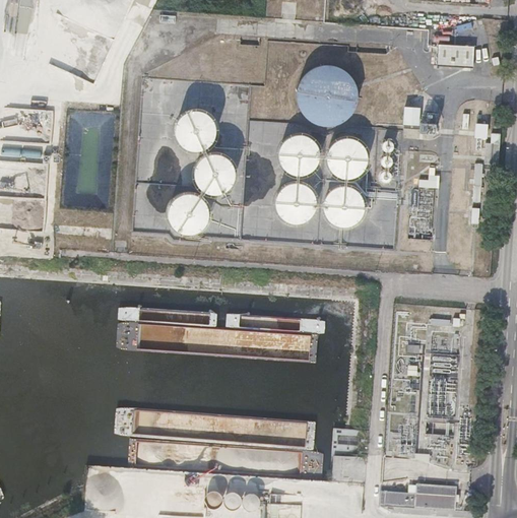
[(147,28),(154,13),(130,2),(123,17),(147,28)]
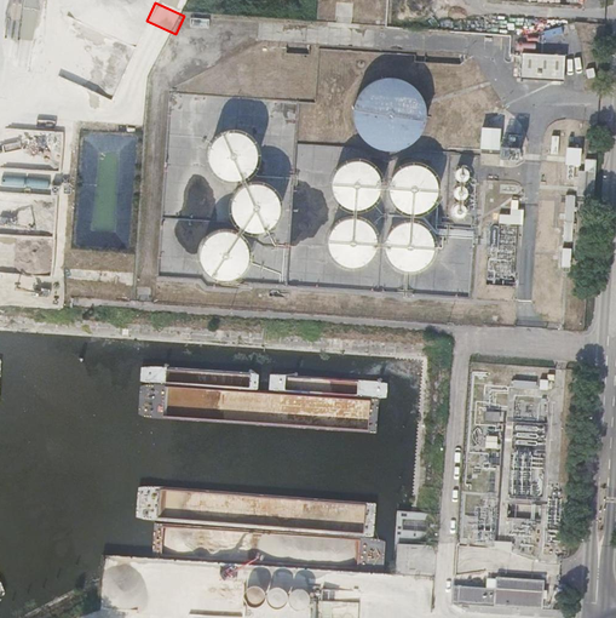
[(566,56),(523,53),(522,80),(564,81),(566,56)]
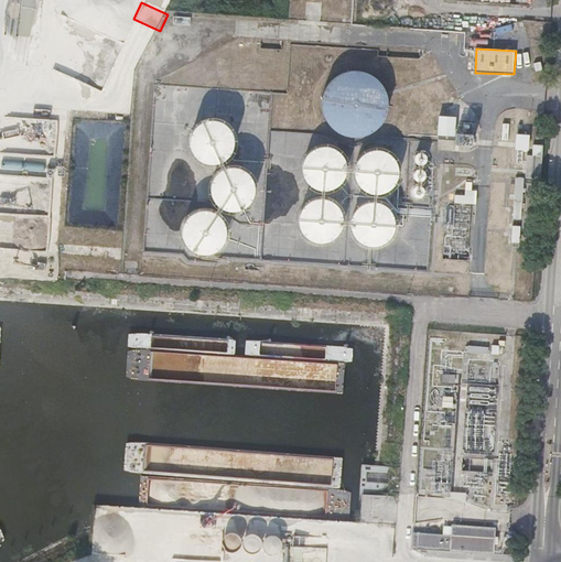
[(362,72),(356,72),(353,72),(347,73),(342,74),(336,77),(332,80),(330,83),(326,88),(324,93),(322,98),(322,105),(322,110),(324,116),(326,121),(330,126),(334,130),(338,133),(344,136),(349,138),(355,138),(360,138),(366,136),(371,133),(376,130),(380,127),(384,121),(387,116),(388,110),(389,105),(388,99),(387,94),(385,88),(381,84),(377,79),(373,76),(367,74),(362,72)]
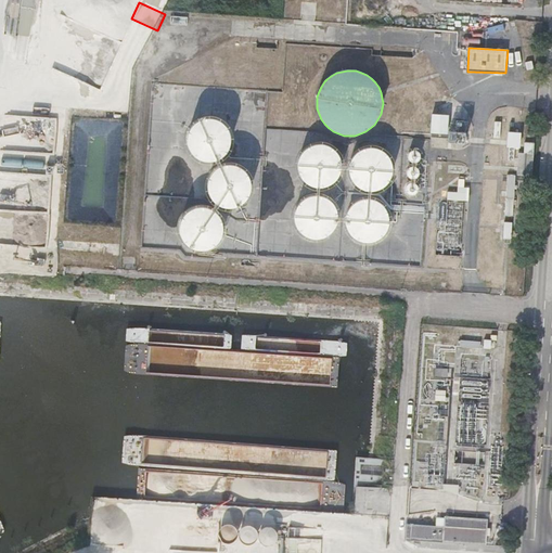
[(434,115),(433,134),(450,136),(451,116),(434,115)]
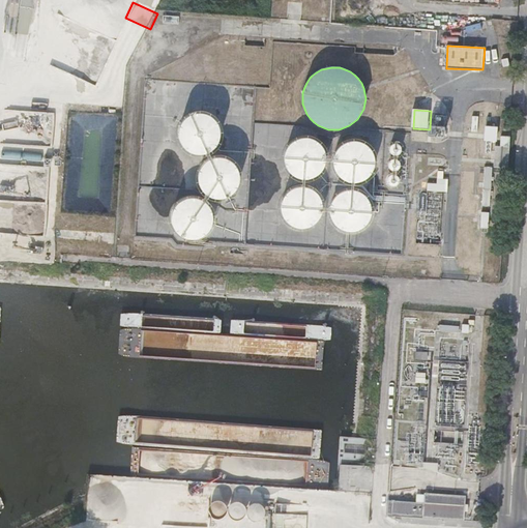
[(204,113),(200,113),(199,113),(195,113),(192,114),(188,116),(185,118),(182,123),(180,126),(179,129),(179,134),(179,137),(180,140),(181,144),(183,147),(186,149),(189,151),(193,153),(196,154),(200,154),(203,154),(207,153),(210,151),(213,149),(215,147),(217,144),(220,141),(221,137),(221,134),(221,130),(220,126),(218,123),(216,120),(213,118),(210,115),(207,114),(204,113)]
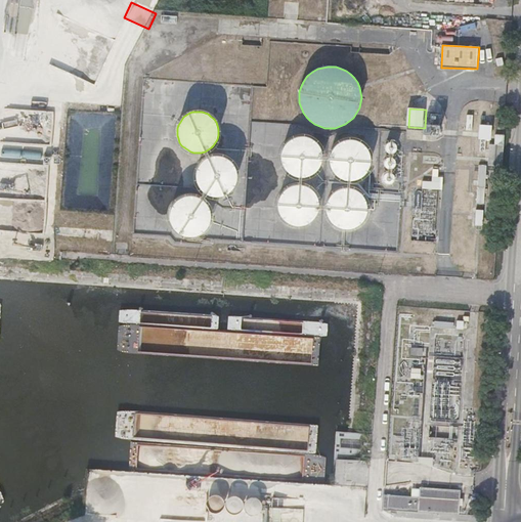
[(440,125),(426,125),(427,135),(441,135),(440,125)]
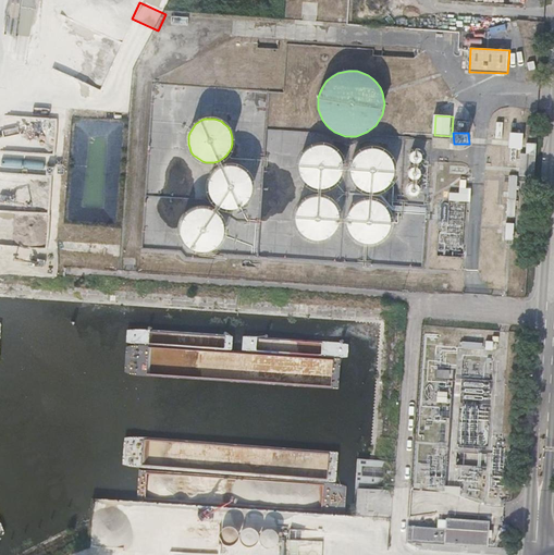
[(525,150),(526,134),(512,134),(511,149),(525,150)]
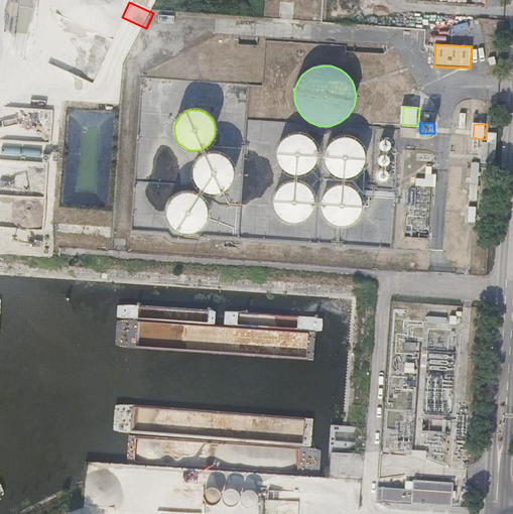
[(300,134),(297,134),(295,134),(292,134),(288,136),(285,137),(281,141),(279,144),(278,147),(277,150),(276,154),(277,157),(278,160),(279,164),(281,166),(283,169),(286,171),(289,172),(293,173),(296,174),(300,174),(303,173),(306,171),(309,169),(312,167),(314,164),(315,161),(316,157),(317,154),(316,151),(315,147),(314,144),(312,141),(310,139),(307,137),(304,135),(300,134)]
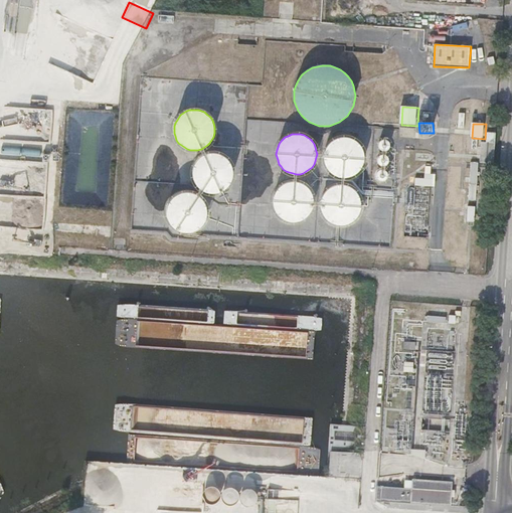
[(348,138),(344,137),(342,137),(339,138),(336,139),(333,141),(329,144),(327,147),(325,150),(324,154),(324,157),(324,160),(325,164),(327,167),(329,170),(331,172),(334,174),(337,176),(340,177),(344,177),(347,177),(350,176),(354,174),(357,173),(359,170),(361,167),(362,164),(363,161),(364,157),(363,154),(363,151),(361,148),(359,145),(357,142),(354,140),(351,139),(348,138)]
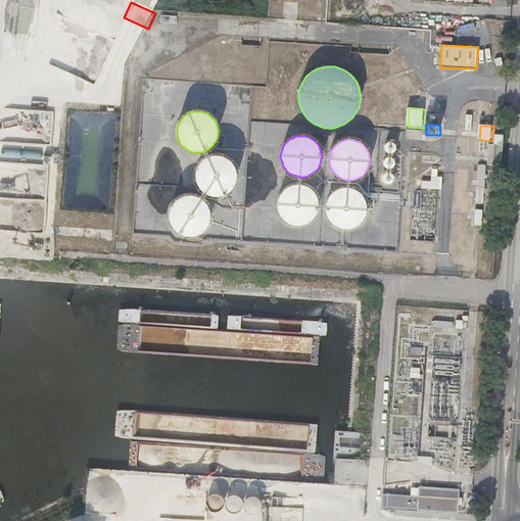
[(392,143),(390,142),(388,143),(387,144),(385,145),(385,148),(385,150),(386,152),(389,153),(391,153),(394,152),(395,151),(396,149),(396,147),(395,145),(394,144),(392,143)]
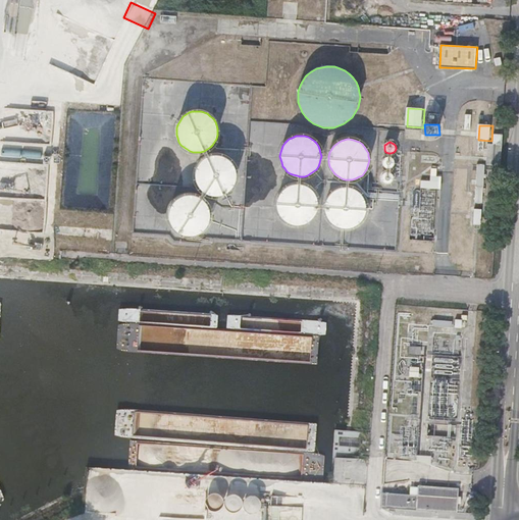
[(219,155),(216,154),(214,154),(211,155),(207,156),(204,158),(200,161),(198,164),(197,167),(196,171),(195,174),(196,178),(197,182),(198,185),(200,188),(202,191),(205,193),(208,194),(212,195),(215,196),(219,195),(222,195),(226,193),(228,191),(231,189),(234,186),(235,183),(236,178),(237,175),(237,171),(236,168),(234,165),(231,162),(229,159),(226,157),(223,156),(219,155)]
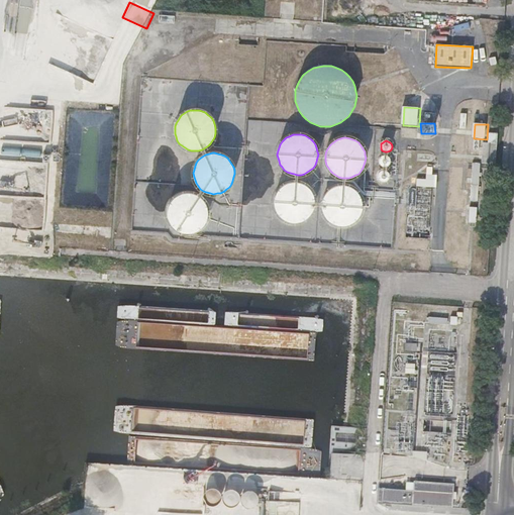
[(388,157),(386,156),(385,156),(383,156),(381,158),(379,159),(379,161),(380,164),(381,166),(383,167),(385,168),(387,167),(389,166),(390,164),(391,162),(390,159),(389,158),(388,157)]
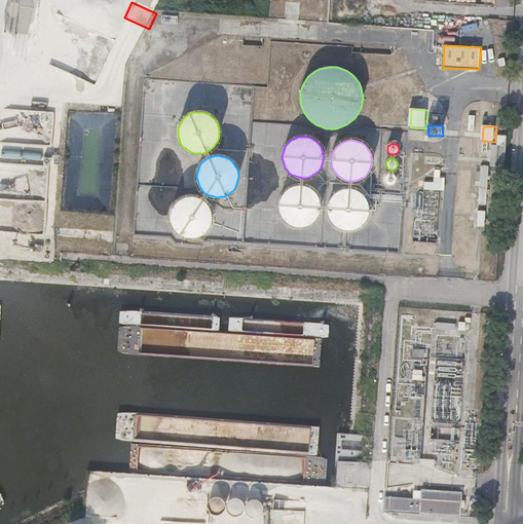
[(492,204),(494,169),(483,167),(482,203),(492,204)]
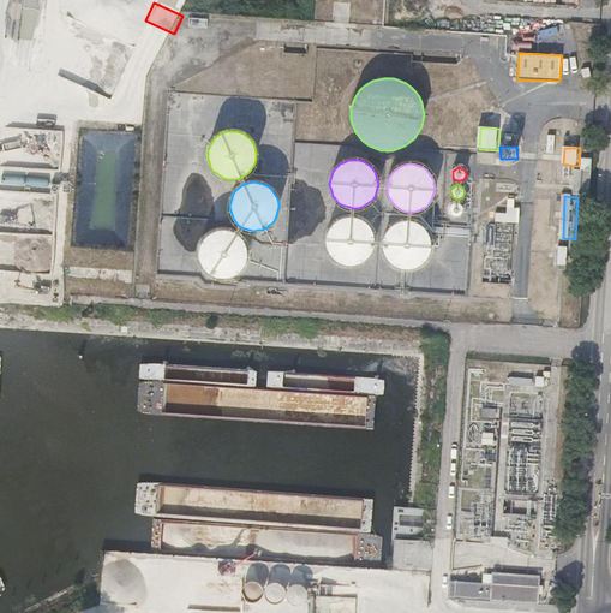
[(509,215),(498,214),(497,224),(519,225),(520,202),(510,202),(509,215)]
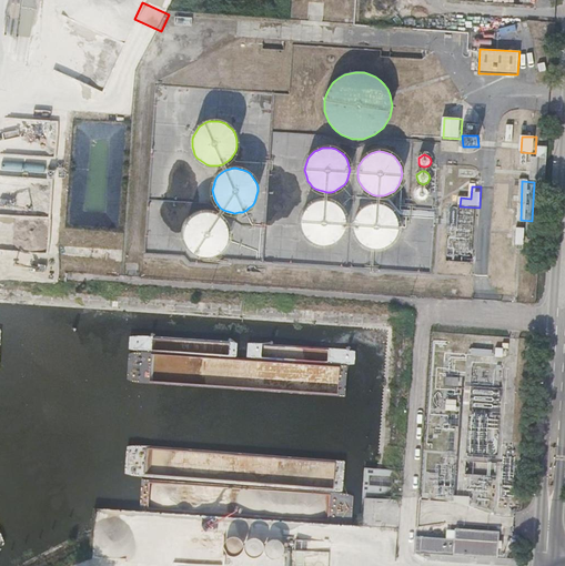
[(424,188),(422,188),(421,188),(419,188),(417,190),(416,191),(415,193),(416,195),(417,198),(419,199),(422,200),(424,199),(426,198),(427,196),(429,193),(427,192),(426,190),(424,188)]
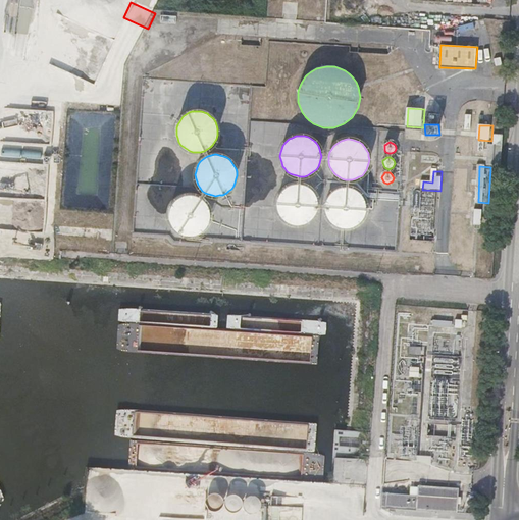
[(301,185),(297,184),(296,184),(292,185),(289,186),(286,188),(281,191),(279,194),(277,197),(277,201),(276,204),(277,208),(277,211),(279,214),(281,217),(283,219),(287,221),(290,223),(294,224),(297,224),(300,224),(304,223),(307,222),(310,220),(312,217),(314,214),(316,211),(317,208),(317,204),(317,201),(316,198),(315,195),(313,192),(310,189),(307,187),(304,186),(301,185)]
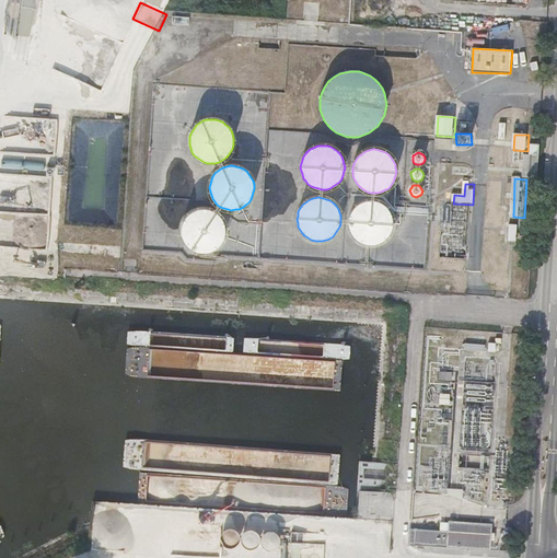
[(374,200),(371,200),(370,200),(366,201),(362,202),(359,205),(355,208),(352,211),(350,214),(349,218),(349,222),(349,225),(350,229),(352,233),(355,236),(357,239),(360,241),(363,242),(367,243),(371,244),(374,244),(379,243),(382,241),(385,239),(387,236),(390,233),(391,230),(392,227),(393,222),(392,219),(392,214),(390,211),(387,208),(385,206),(382,204),(379,201),(374,200)]
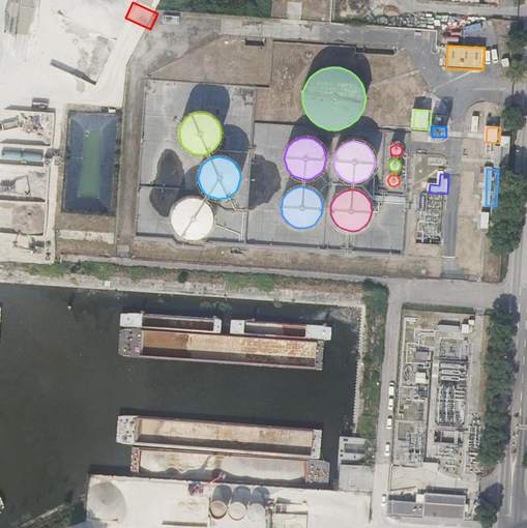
[(197,198),(193,198),(192,198),(187,198),(184,199),(181,201),(176,205),(174,208),(173,211),(172,214),(172,218),(172,222),(173,225),(174,229),(176,231),(179,234),(182,236),(185,238),(188,239),(193,239),(196,239),(200,238),(203,236),(206,234),(208,232),(210,229),(212,226),(213,222),(213,218),(213,214),(212,211),(210,208),(209,205),(206,202),(203,200),(200,199),(197,198)]
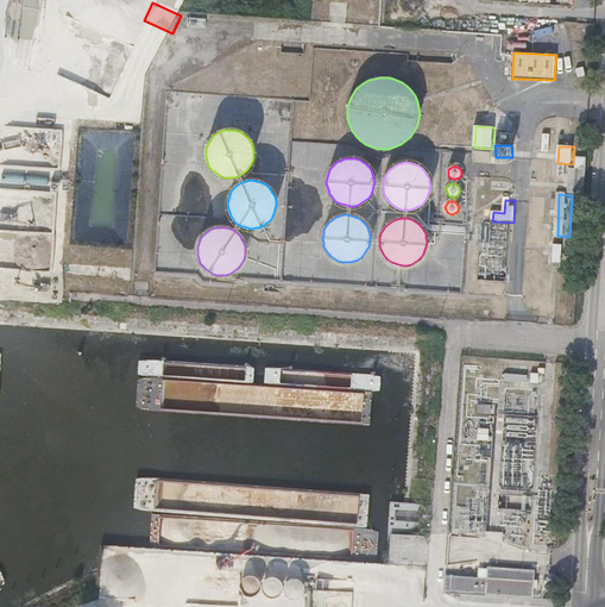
[(575,319),(575,310),(558,310),(558,318),(575,319)]
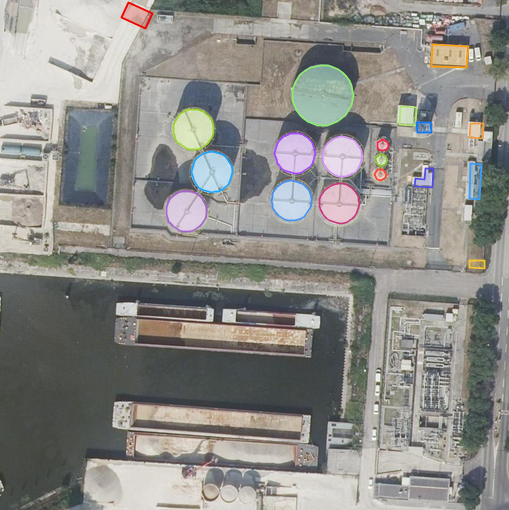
[(413,348),(413,341),(402,340),(401,348),(406,348),(413,348)]
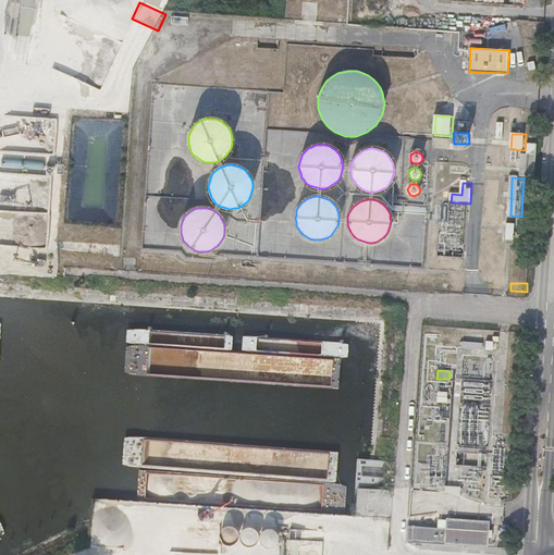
[(448,404),(450,394),(441,394),(440,404),(448,404)]
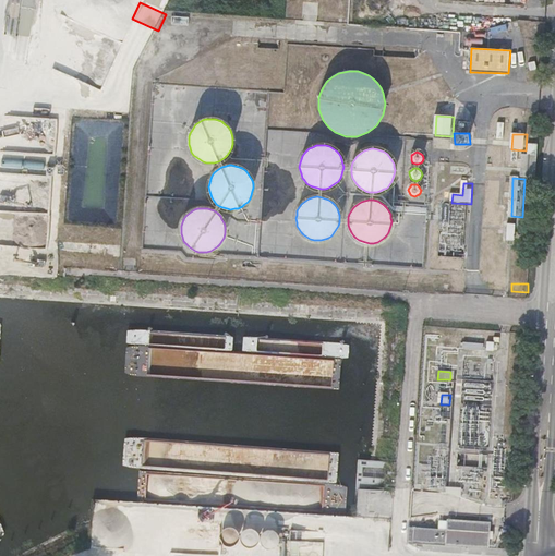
[(449,536),(412,534),(411,545),(492,551),(494,526),(450,522),(449,536)]
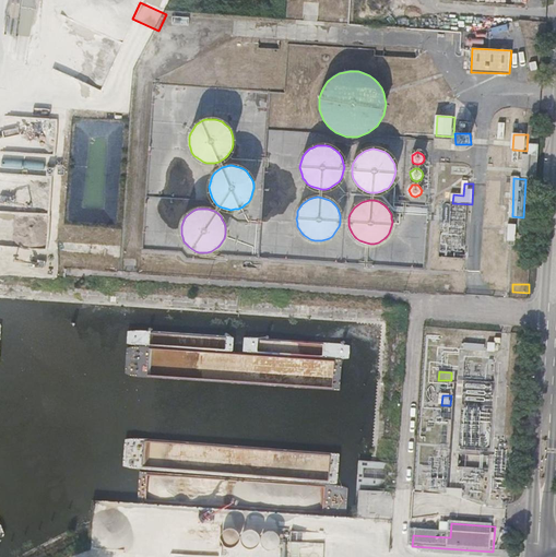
[(267,531),(263,547),(278,550),(282,535),(267,531)]
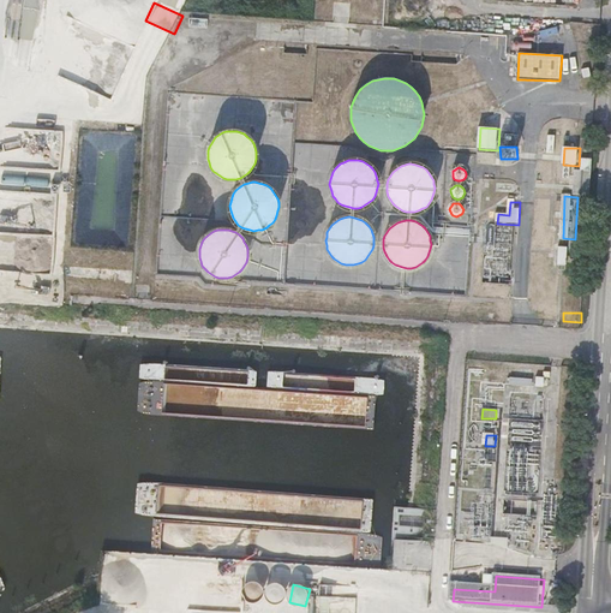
[(267,612),(270,603),(282,607),(287,593),(271,588),(268,597),(249,590),(246,596),(263,602),(259,612),(267,612)]
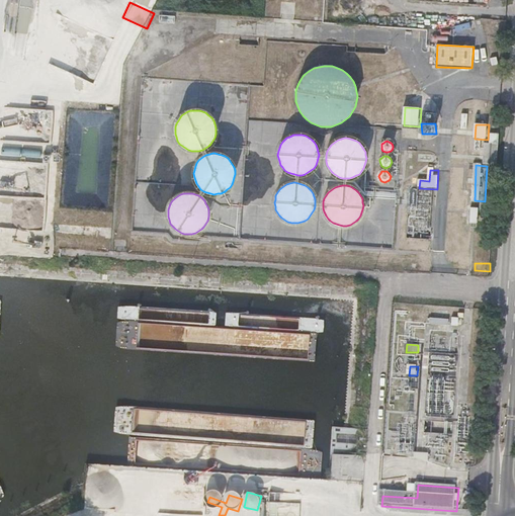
[(278,503),(279,496),(271,496),(269,515),(287,515),(288,504),(278,503)]
